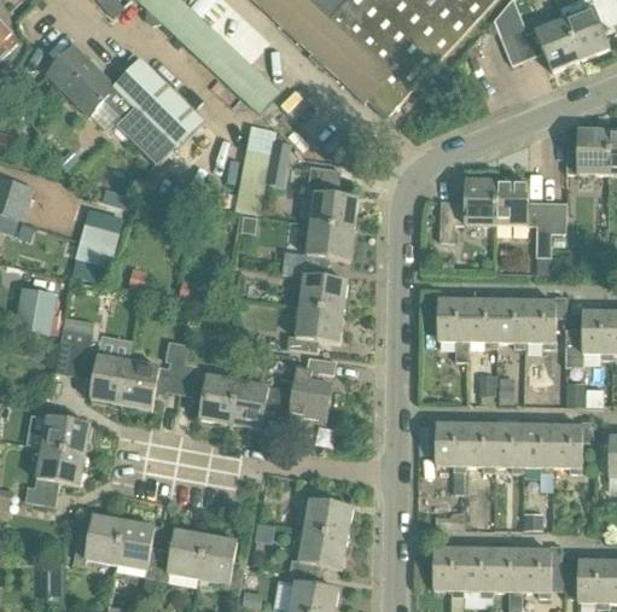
[(98,0),(99,1),(112,16),(123,7),(117,0),(98,0)]
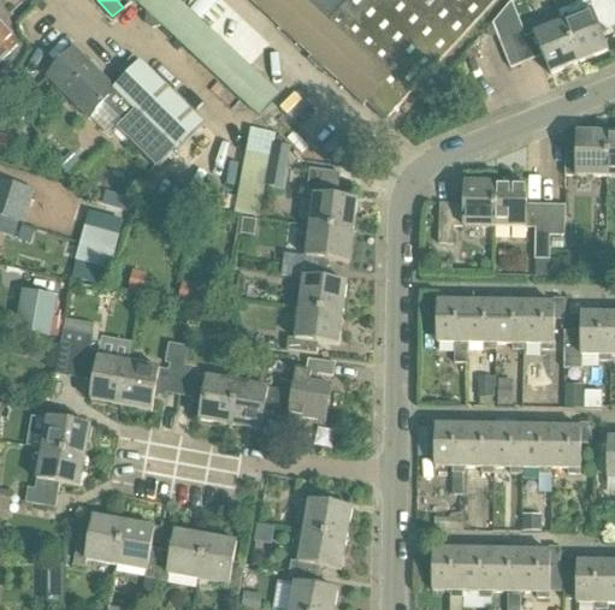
[(139,0),(147,7),(143,18),(151,24),(161,22),(256,111),(275,93),(203,27),(207,23),(182,0),(139,0)]
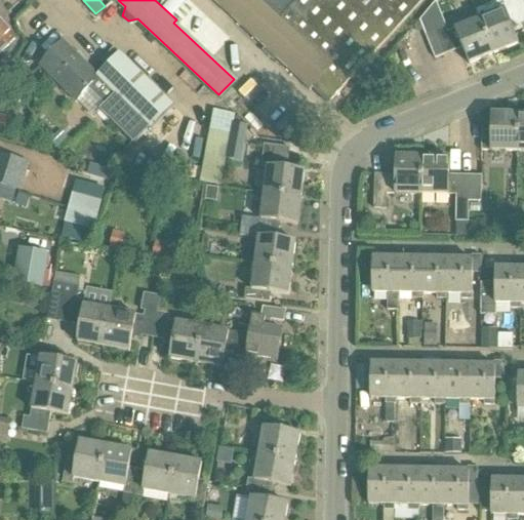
[(216,0),(309,85),(311,83),(328,98),(383,39),(408,10),(417,0),(216,0)]
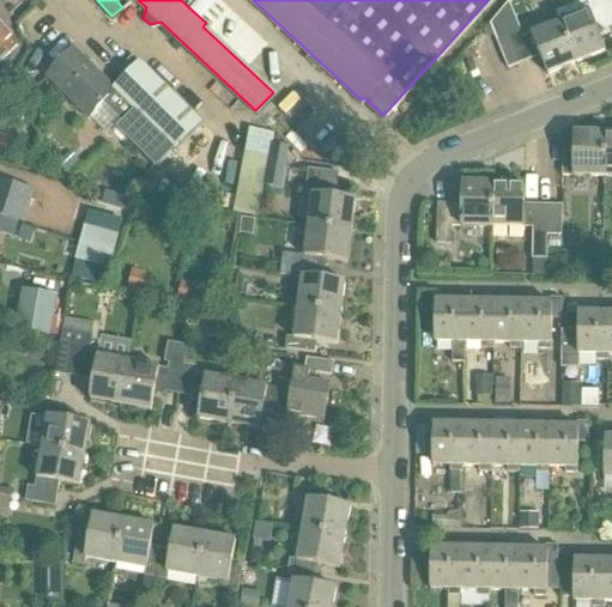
[(546,71),(575,59),(559,18),(521,34),(507,0),(490,20),(497,37),(508,64),(539,50),(546,71)]
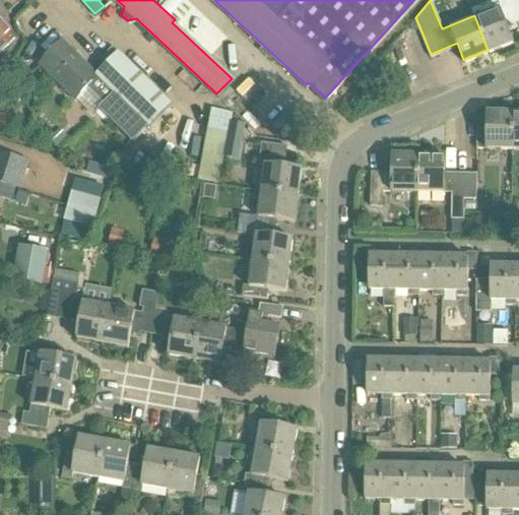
[(499,5),(474,15),(488,50),(513,40),(506,23),(518,17),(518,3),(517,0),(497,0),(499,5)]
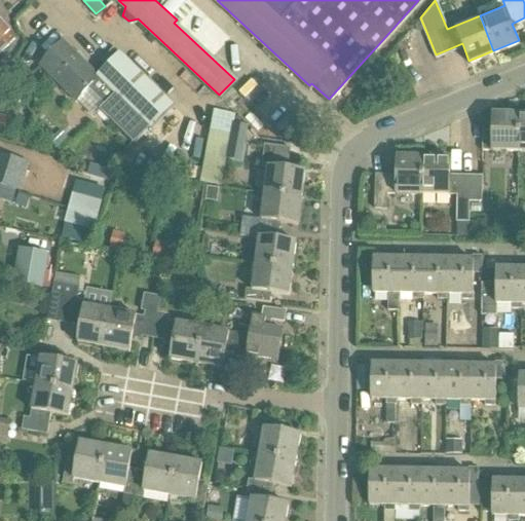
[(0,48),(14,35),(0,20),(0,48)]
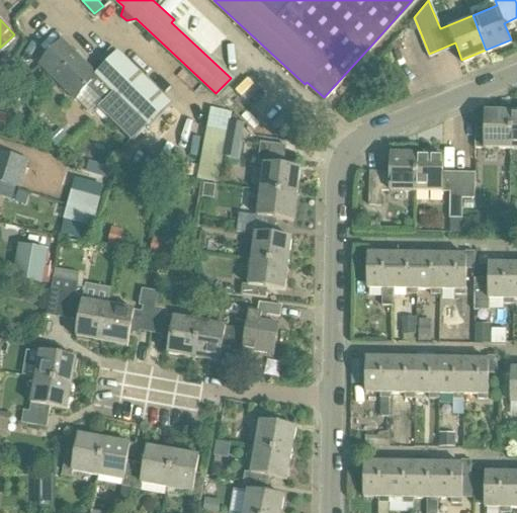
[(62,37),(38,61),(74,96),(86,84),(102,99),(97,104),(131,138),(146,121),(148,123),(170,100),(117,49),(95,70),(82,58),(82,54),(78,49),(74,49),(62,37)]
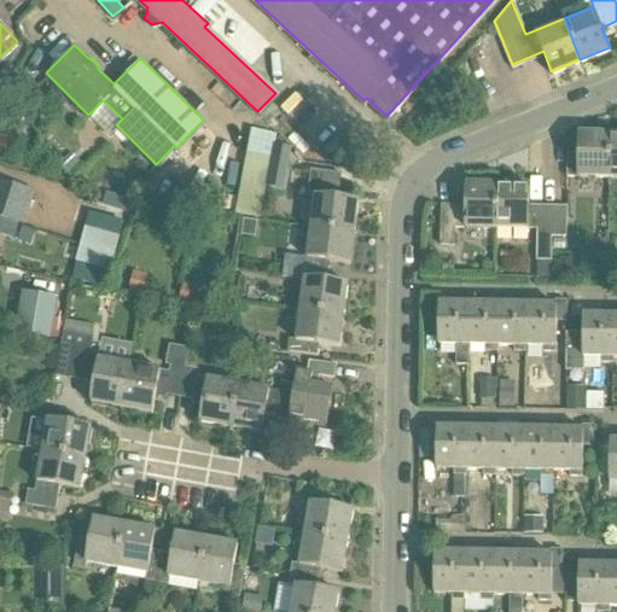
[(33,83),(22,73),(6,88),(17,99),(33,83)]
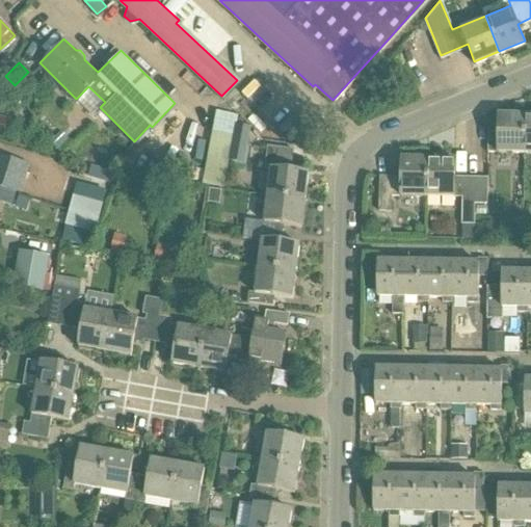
[(201,182),(223,187),(238,114),(215,109),(201,182)]
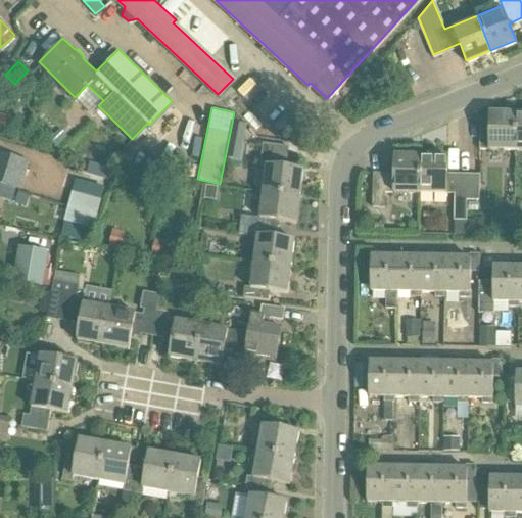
[(0,131),(3,133),(8,114),(0,111),(0,131)]
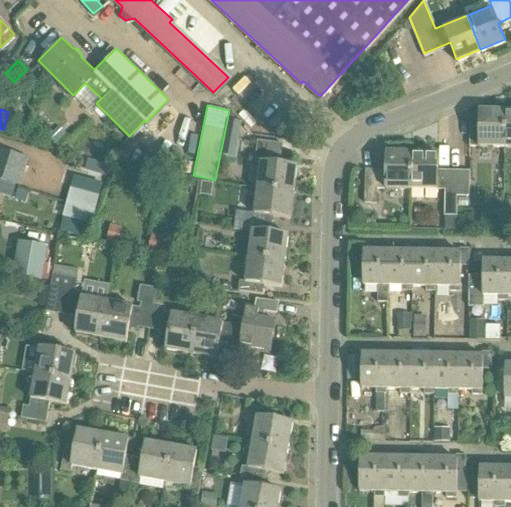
[(504,144),(505,109),(478,109),(478,127),(469,126),(469,143),(504,144)]
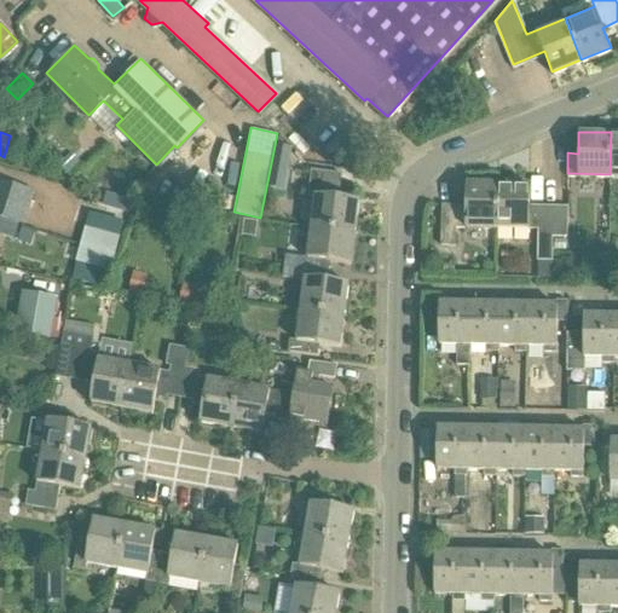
[(272,160),(289,163),(293,144),(276,142),(272,160)]
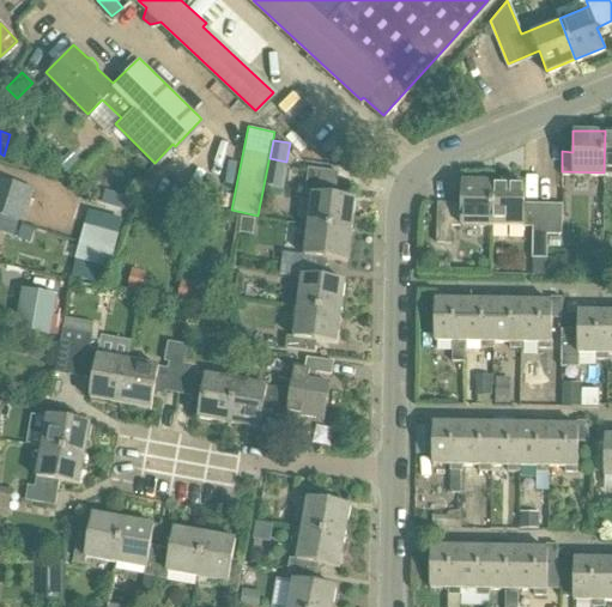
[(308,222),(351,226),(355,196),(334,194),(338,169),(308,165),(304,190),(313,192),(308,222)]
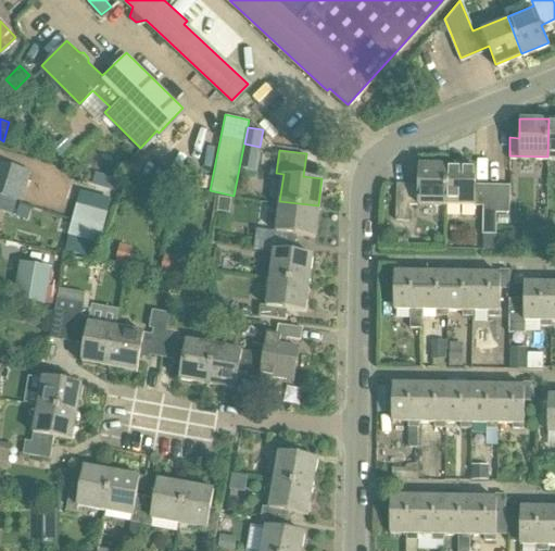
[(407,201),(444,202),(445,163),(417,162),(416,180),(395,180),(394,216),(407,216),(407,201)]
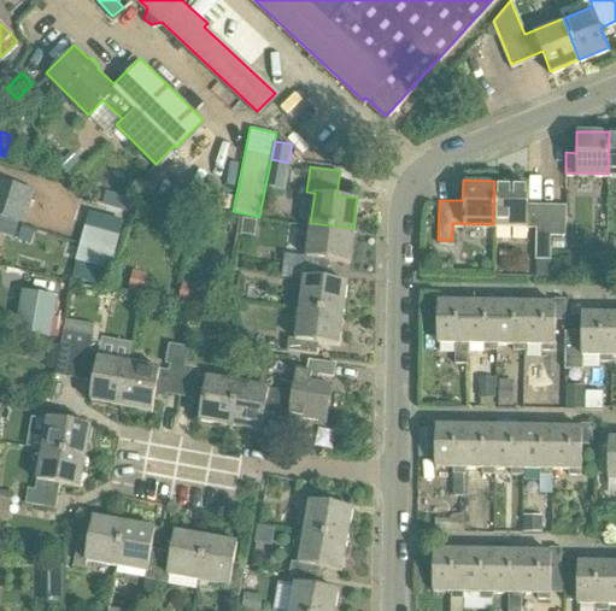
[(527,182),(494,181),(493,224),(535,224),(534,256),(550,257),(550,253),(550,251),(550,233),(551,203),(526,203),(527,182)]
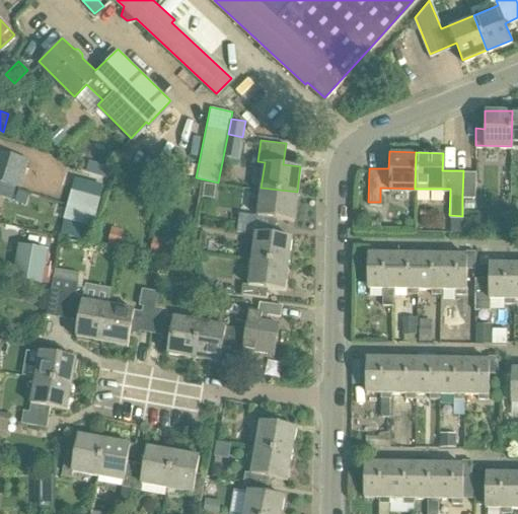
[(19,155),(15,169),(23,171),(27,158),(19,155)]
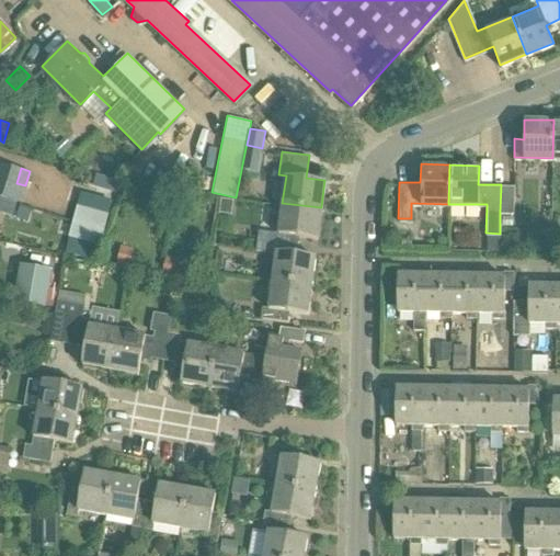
[(513,184),(501,184),(500,212),(513,212),(513,184)]
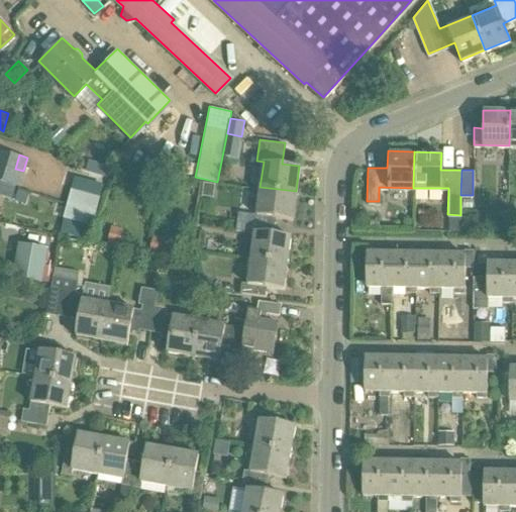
[(0,192),(10,196),(14,183),(0,178),(0,192)]
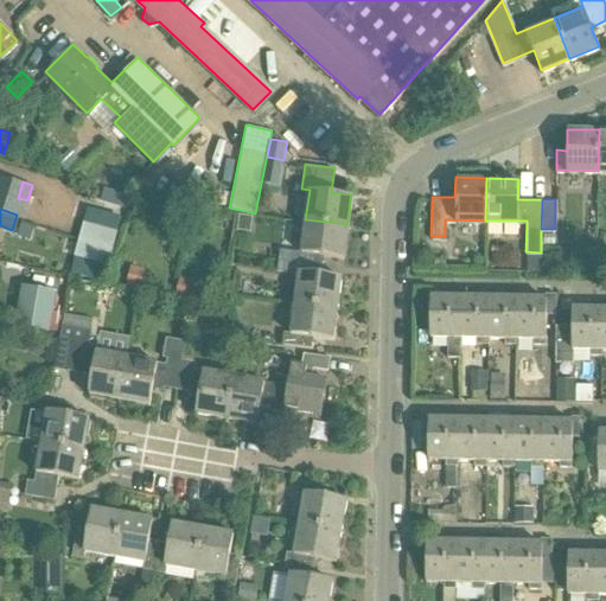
[(293,260),(323,263),(324,253),(344,255),(348,224),(305,219),(301,250),(294,249),(293,260)]
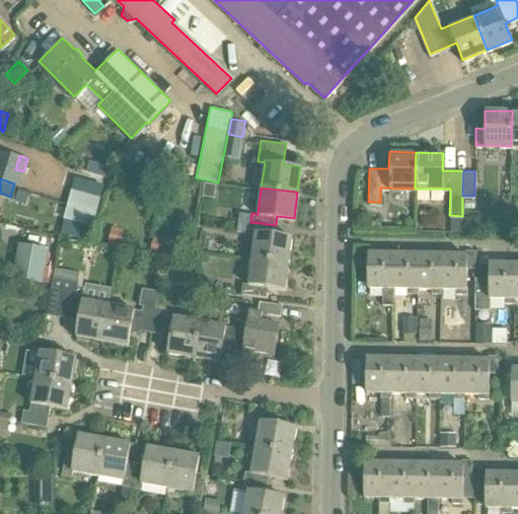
[(96,208),(67,201),(63,216),(91,224),(96,208)]
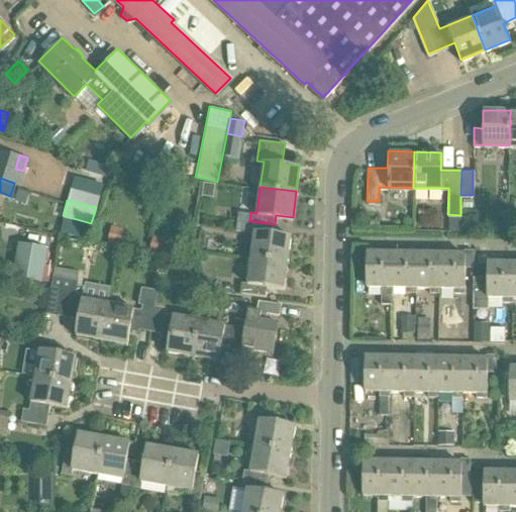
[(59,229),(78,234),(82,221),(63,215),(59,229)]
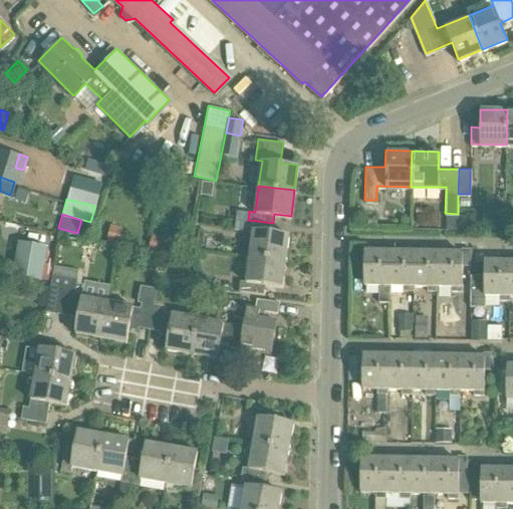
[(235,217),(233,227),(247,228),(247,229),(253,229),(250,255),(285,260),(288,234),(271,232),(273,223),(248,220),(248,219),(235,217)]
